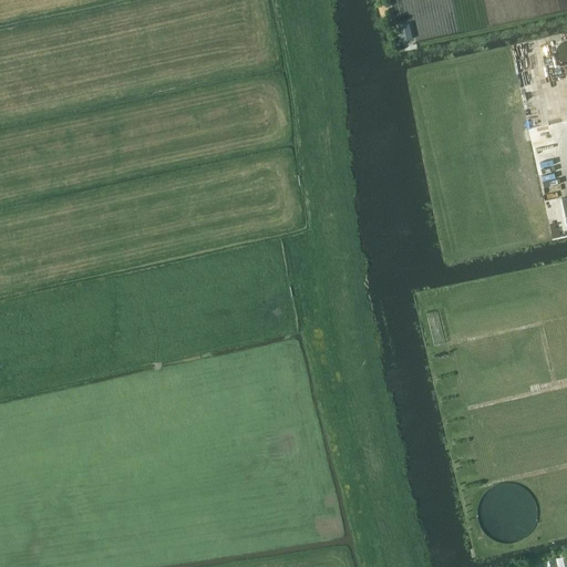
[(410,23),(398,26),(398,27),(401,41),(412,39),(410,23)]
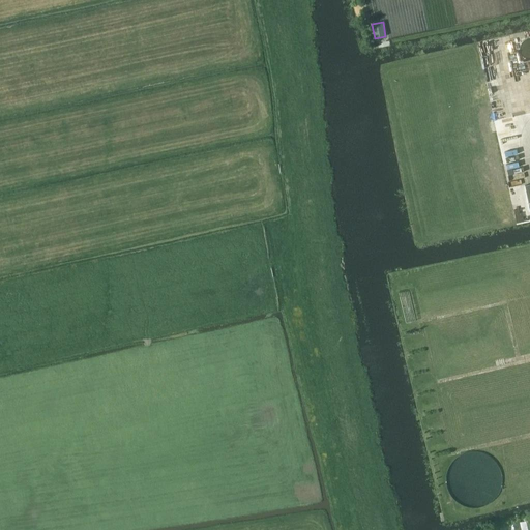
[(529,38),(527,38),(523,40),(521,45),(520,49),(520,53),(523,56),(526,58),(529,58),(529,38)]
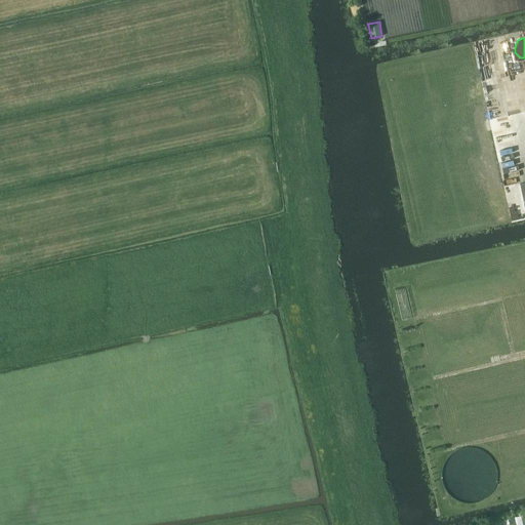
[(413,317),(405,287),(395,290),(402,320),(413,317)]
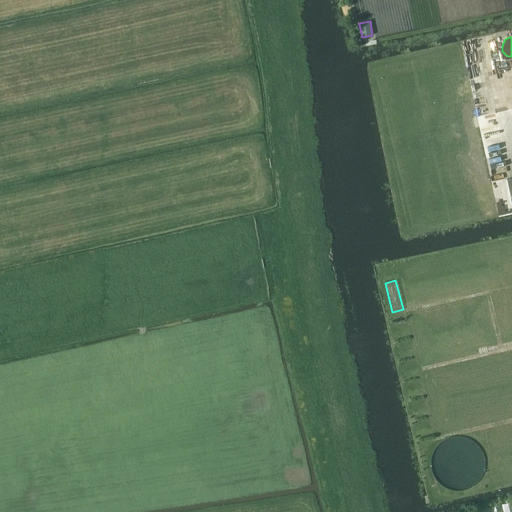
[(453,436),(447,438),(441,441),(437,446),(433,451),(431,458),(431,464),(432,470),(434,477),(438,482),(443,486),(448,489),(455,491),(461,491),(468,490),(474,487),(479,483),(483,478),(485,472),(487,466),(487,459),(485,453),(482,447),(477,442),(472,438),(466,436),(460,435),(453,436)]
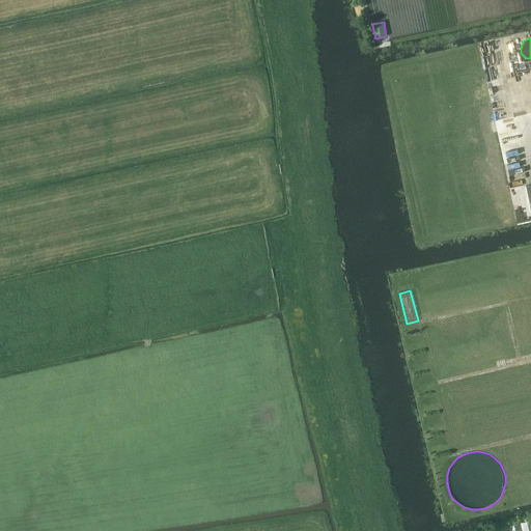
[(530,530),(530,520),(495,529),(495,530),(530,530)]
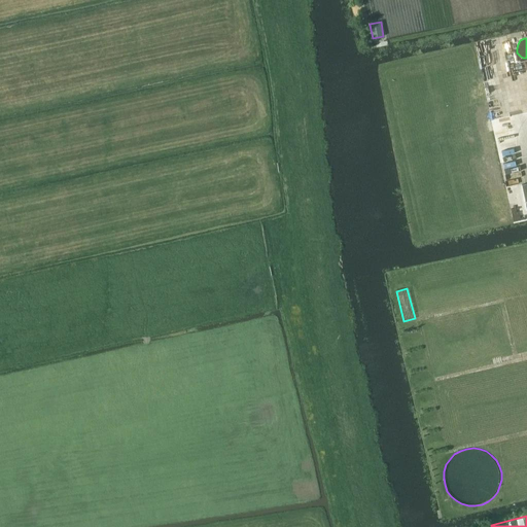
All buildings are outlined.
